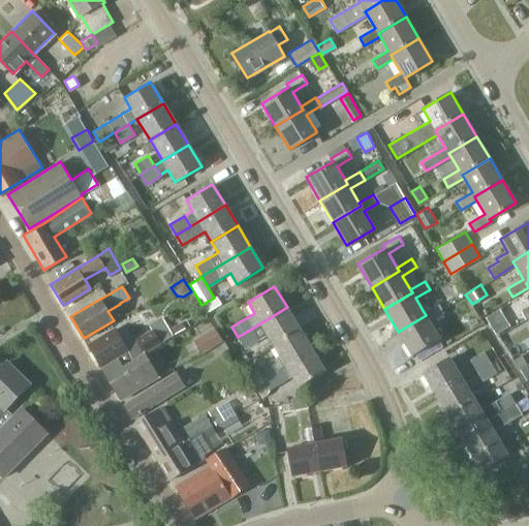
[(426,315),(398,332),(412,354),(439,338),(429,320),(443,311),(438,304),(424,312),(426,315)]
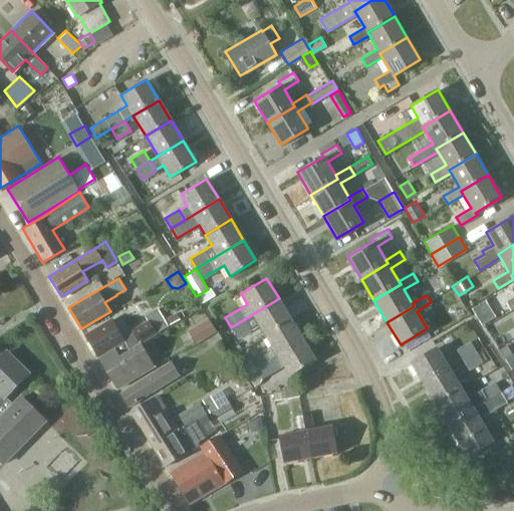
[(266,334),(291,319),(279,298),(231,327),(237,337),(260,324),(266,334)]
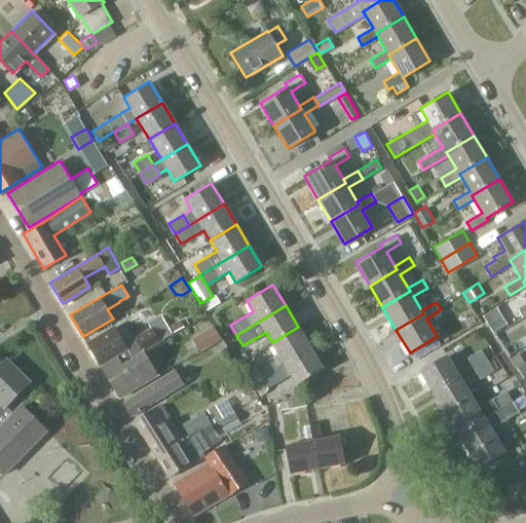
[(505,323),(496,306),(483,314),(493,331),(505,323)]
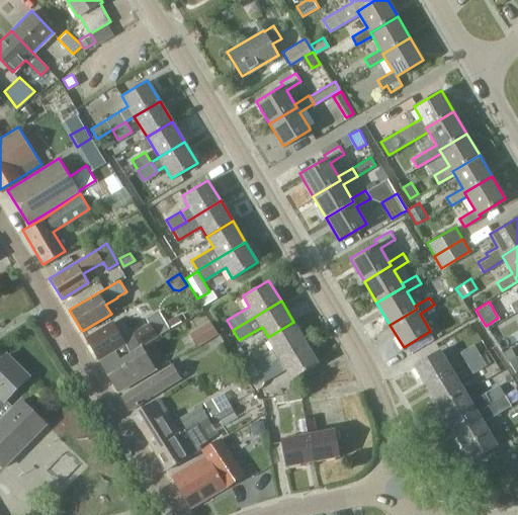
[(115,350),(120,358),(142,344),(141,344),(169,327),(158,309),(145,316),(149,323),(134,332),(123,338),(112,321),(85,337),(98,358),(114,349),(115,350)]
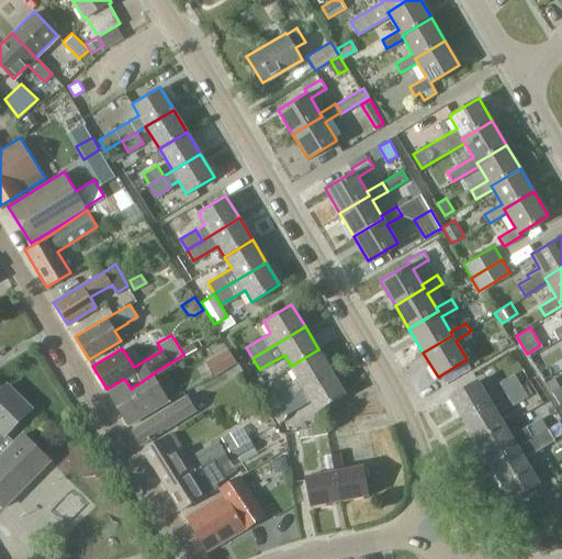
[(186,354),(197,347),(192,341),(181,346),(186,354)]
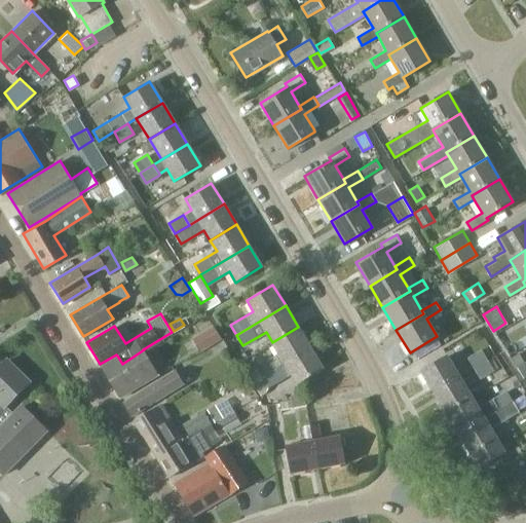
[(199,351),(222,338),(213,324),(191,337),(199,351)]
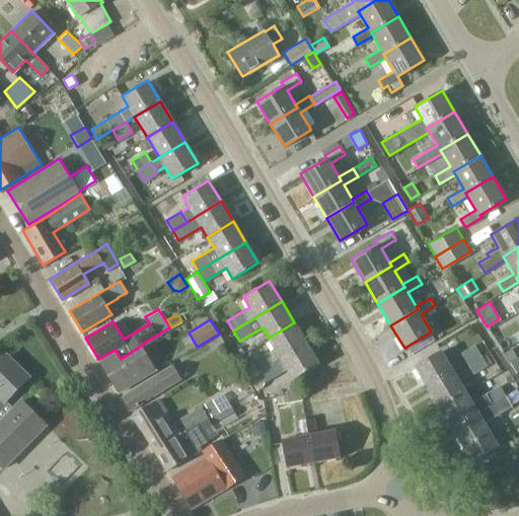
[(248,377),(306,343),(294,322),(269,338),(275,348),(242,368),(248,377)]
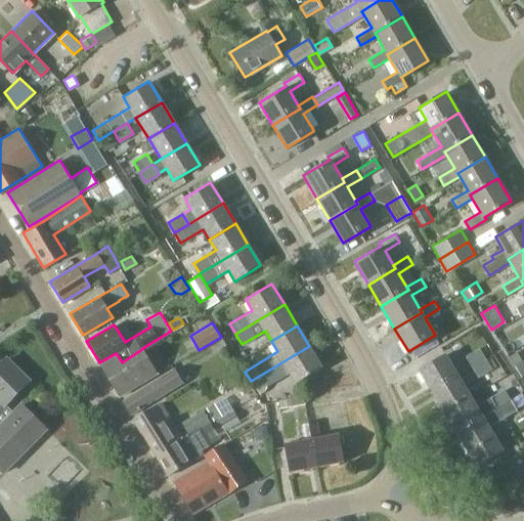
[(505,349),(516,342),(507,329),(495,336),(505,349)]
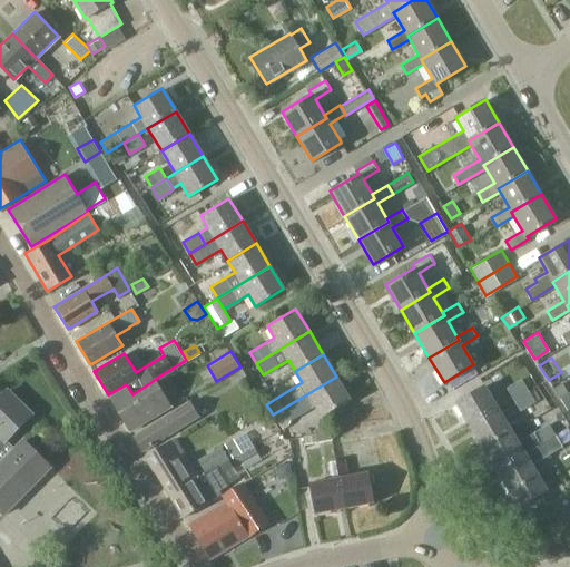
[(336,377),(273,414),(274,418),(276,417),(281,426),(314,404),(322,417),(350,399),(336,377)]
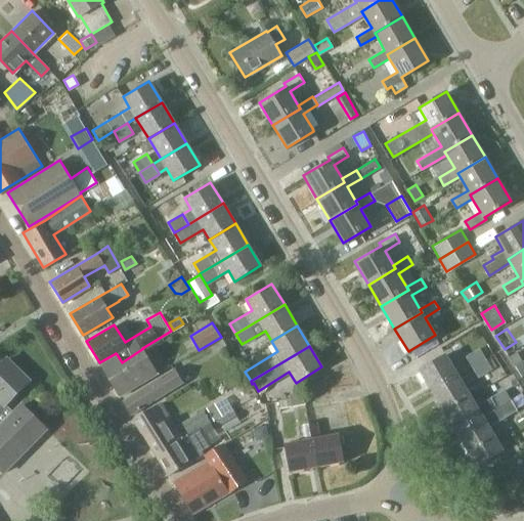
[(472,365),(485,357),(478,347),(466,354),(472,365)]
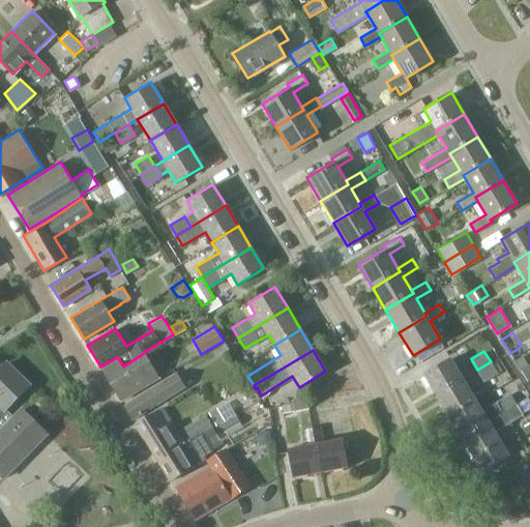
[(123,367),(118,358),(101,369),(120,400),(158,377),(145,354),(123,368),(123,367)]
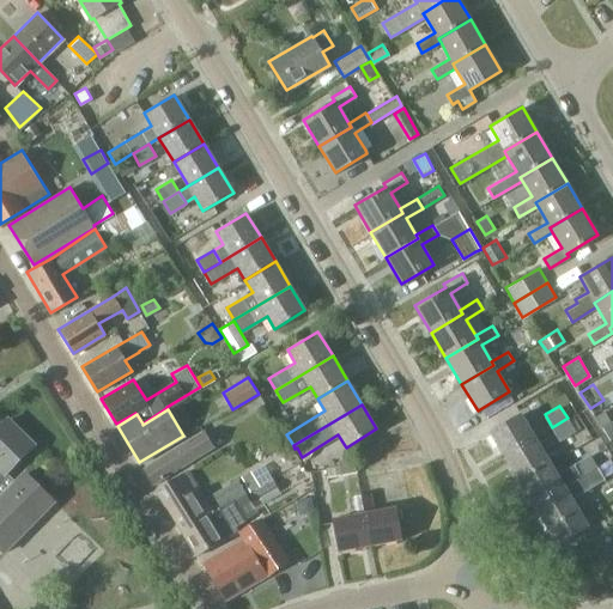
[(602,425),(611,420),(604,409),(595,414),(602,425)]
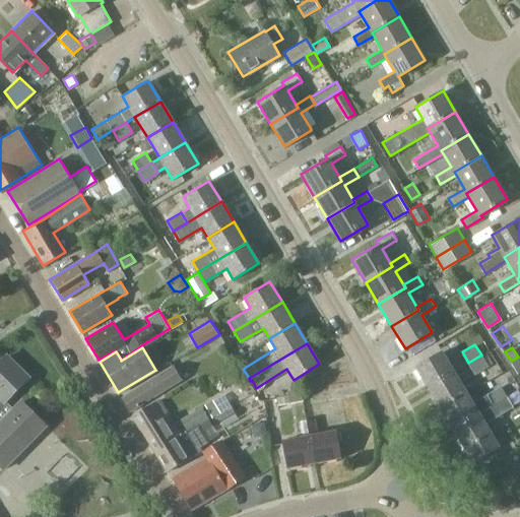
[(415,366),(428,387),(454,371),(441,350),(415,366)]
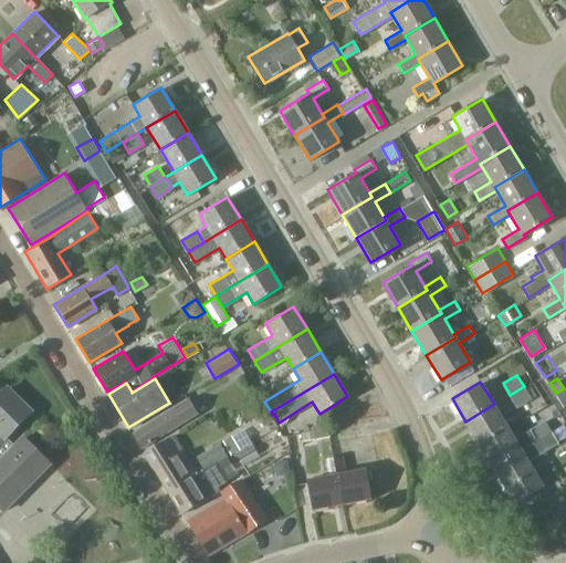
[(0,506),(3,510),(50,462),(22,436),(14,445),(6,436),(31,410),(8,386),(0,393),(0,506)]
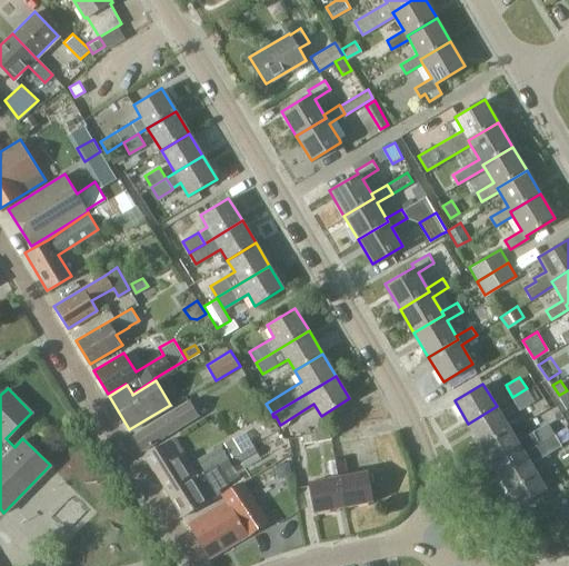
[(527,388),(512,397),(519,408),(533,399),(527,388)]
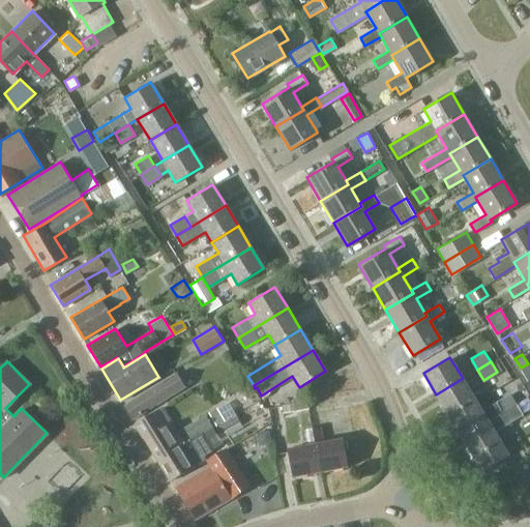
[(527,379),(529,377),(529,361),(528,363),(521,368),(527,379)]
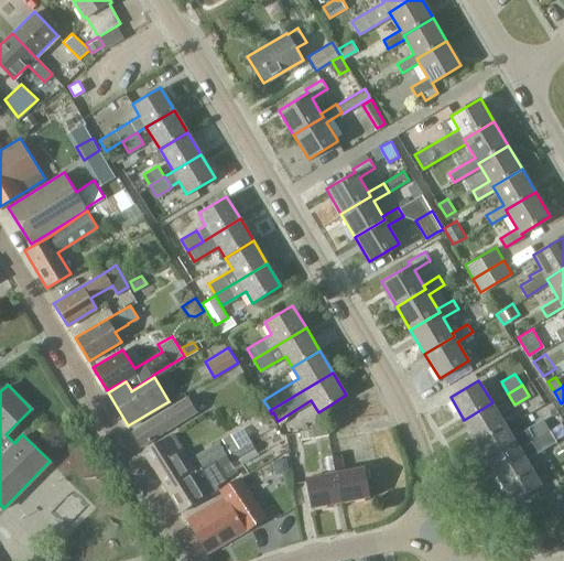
[(140,446),(196,411),(187,396),(131,431),(140,446)]
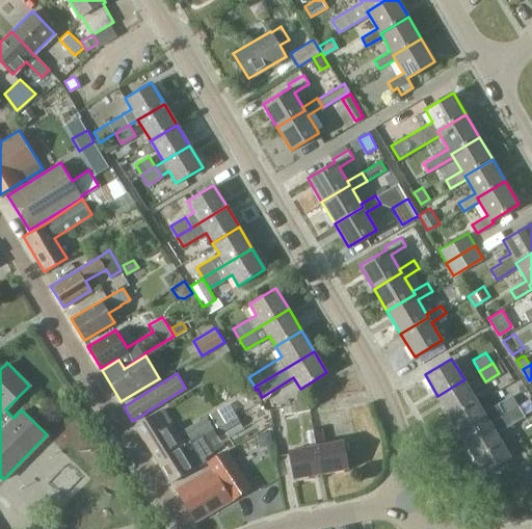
[(450,417),(477,401),(464,379),(437,396),(450,417)]
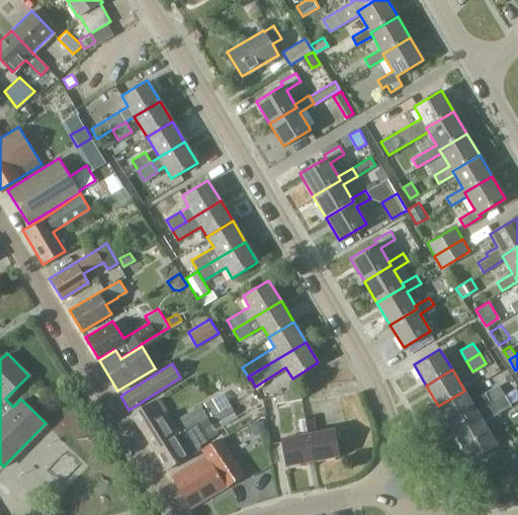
[(491,402),(504,394),(498,383),(484,393),(490,403),(491,402)]
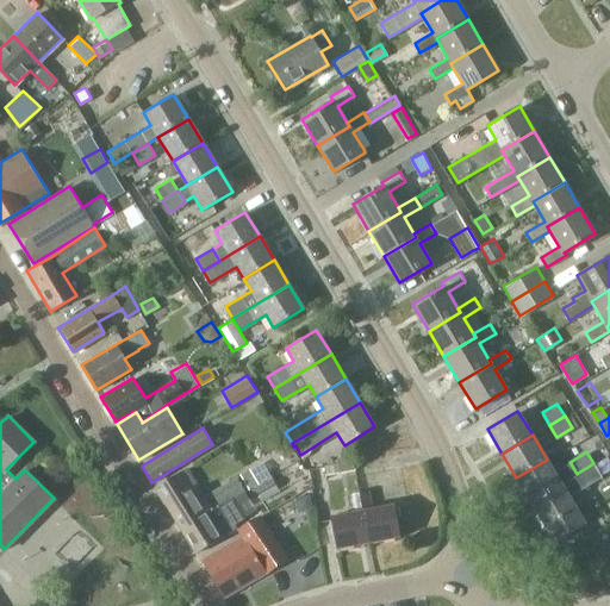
[(355,468),(353,454),(336,457),(338,472),(355,468)]
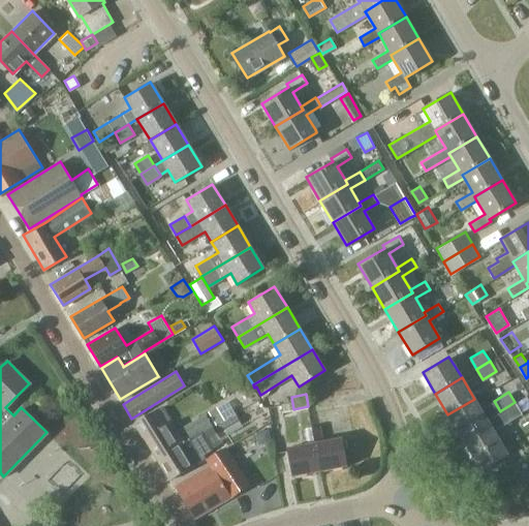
[(474,399),(447,414),(460,435),(487,420),(501,411),(500,411),(494,401),(480,409),(474,399)]
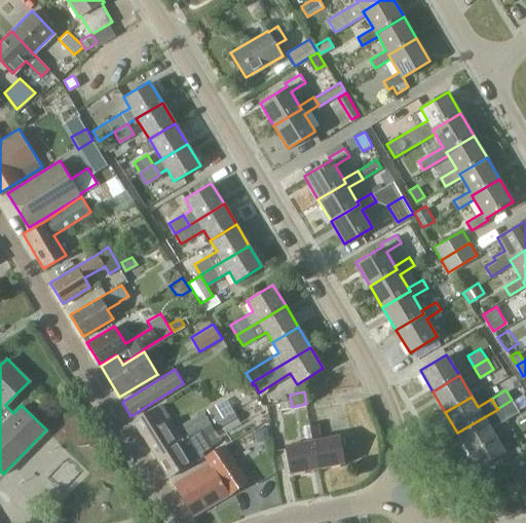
[(519,411),(512,400),(498,408),(505,419),(519,411)]
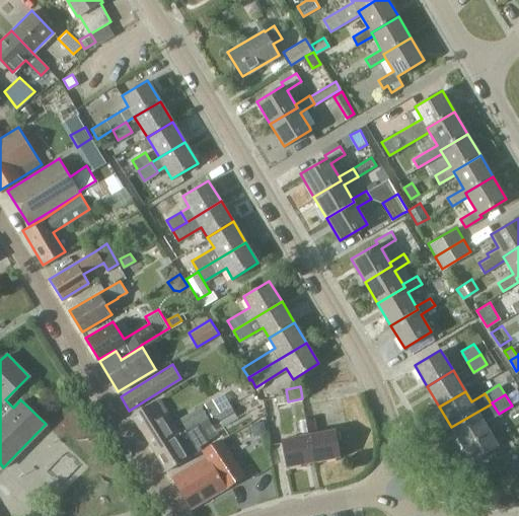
[(164,441),(180,431),(159,397),(131,414),(139,427),(140,427),(155,452),(166,446),(164,441)]
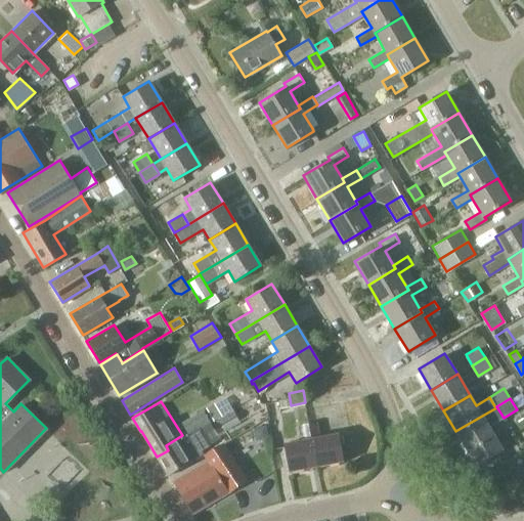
[(222,415),(214,401),(206,406),(214,420),(222,415)]
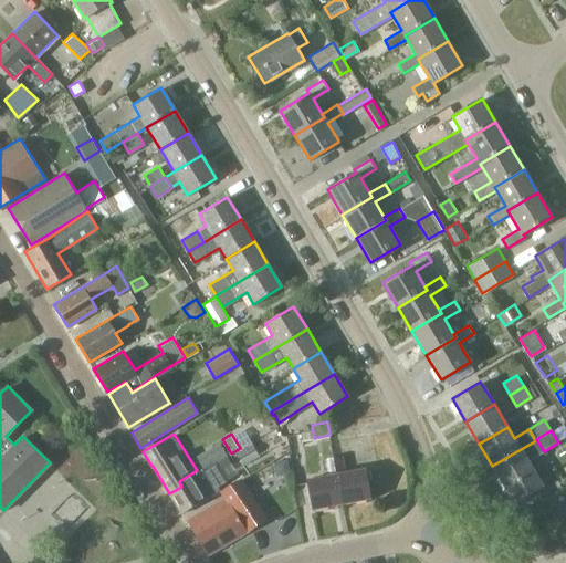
[(259,455),(251,441),(236,450),(242,464),(259,455)]
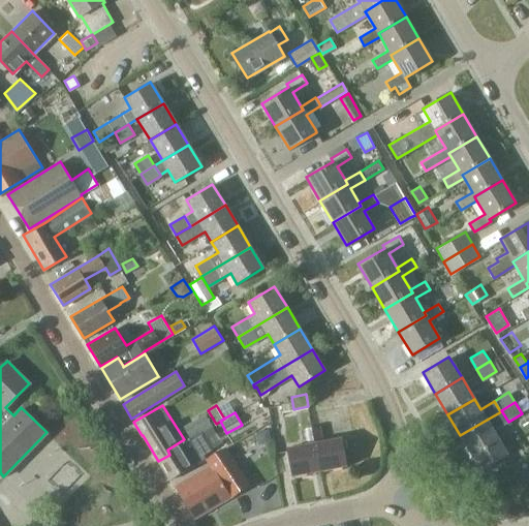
[(190,437),(201,431),(212,425),(206,413),(184,426),(190,437)]
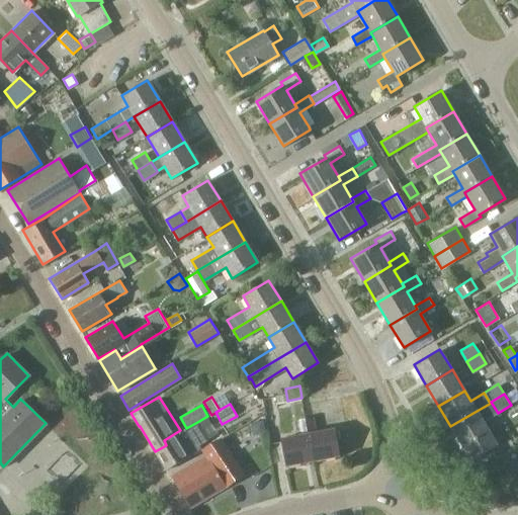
[(477,411),(450,426),(463,447),(489,431),(477,411)]
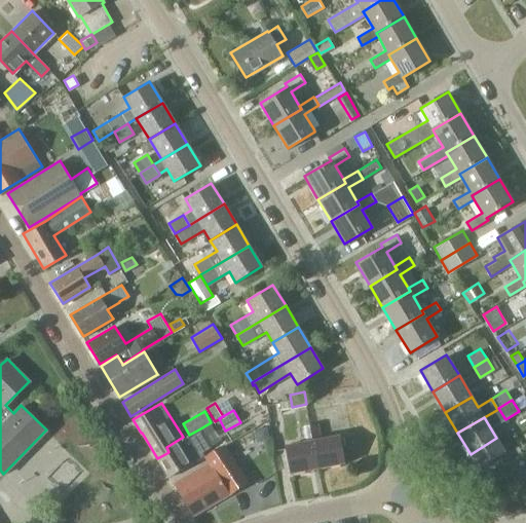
[(309,424),(317,468),(345,462),(340,436),(321,439),(317,422),(309,424)]
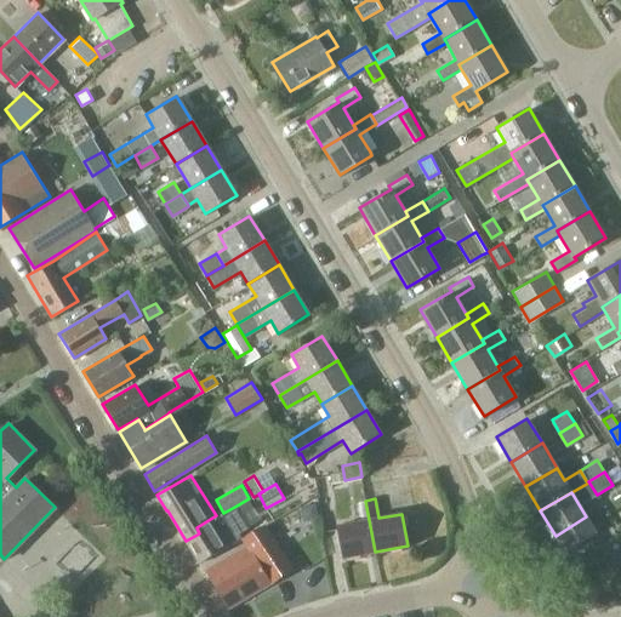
[(342,558),(375,552),(365,501),(357,502),(360,521),(336,526),(342,558)]
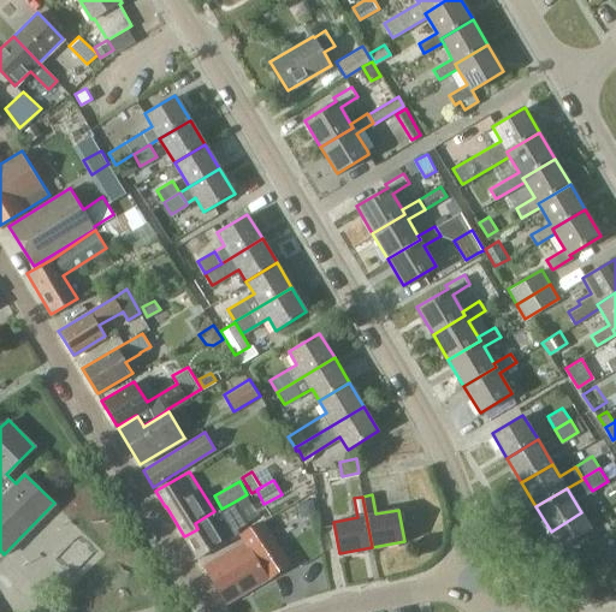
[(301,516),(315,512),(313,498),(297,500),(301,516)]
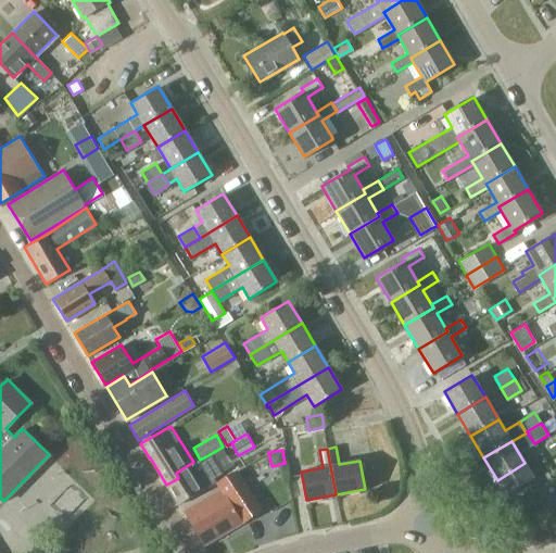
[(178,478),(166,485),(177,502),(215,480),(214,477),(222,472),(211,455),(196,464),(194,463),(194,464),(193,462),(176,473),(178,478)]
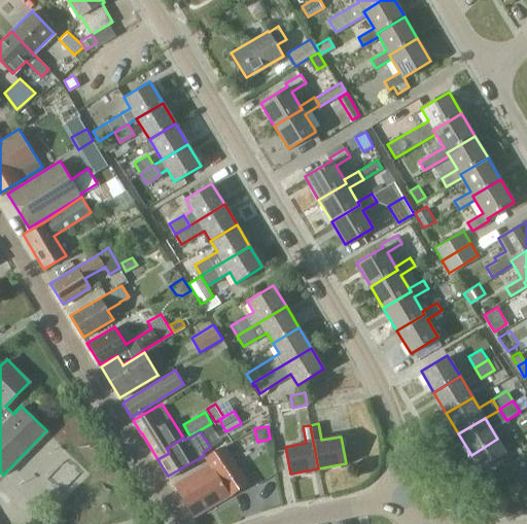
[(195,516),(248,483),(239,467),(224,446),(206,457),(209,462),(174,483),(195,516)]
